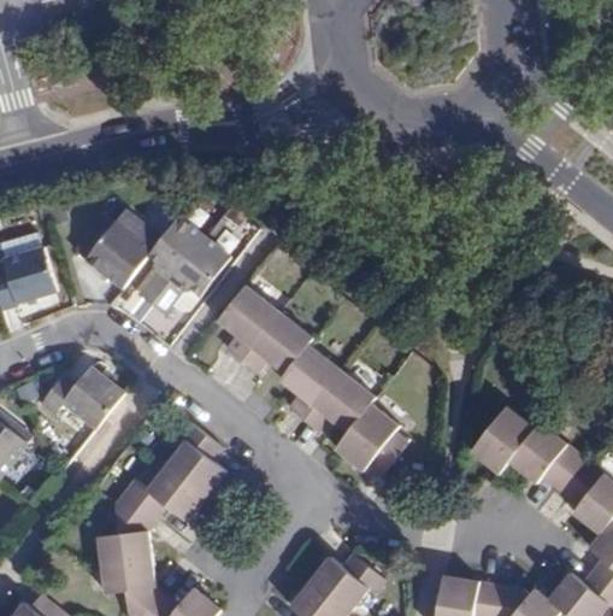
[(147,253),(160,238),(122,206),(112,217),(96,235),(83,227),(68,246),(122,287),(147,253)]
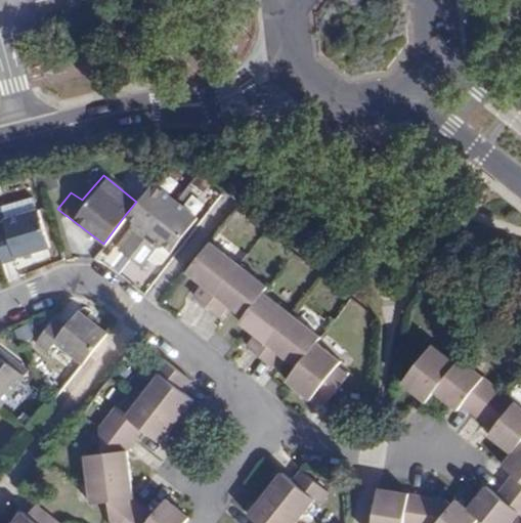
[(82,200),(95,184),(85,176),(71,192),(82,200)]
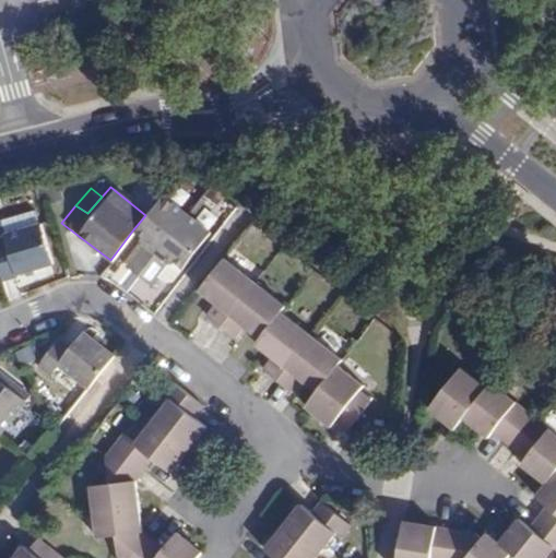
[(137,273),(185,213),(162,194),(145,215),(133,229),(142,236),(142,242),(125,264),(137,273)]
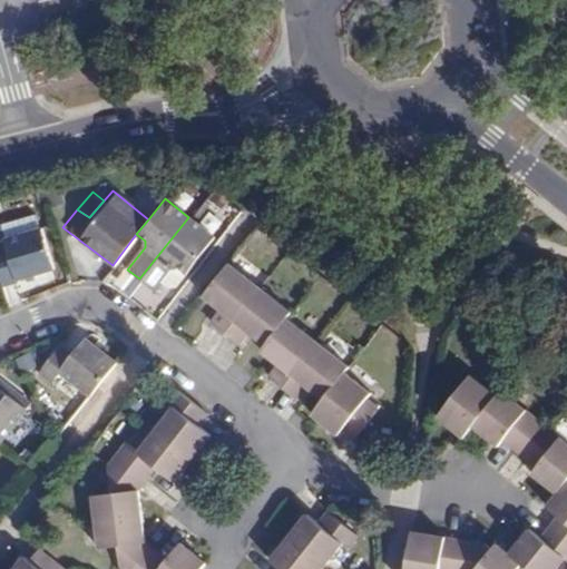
[(0,235),(1,238),(0,238),(0,284),(13,280),(13,276),(51,265),(38,223),(36,224),(32,213),(0,222),(0,235)]
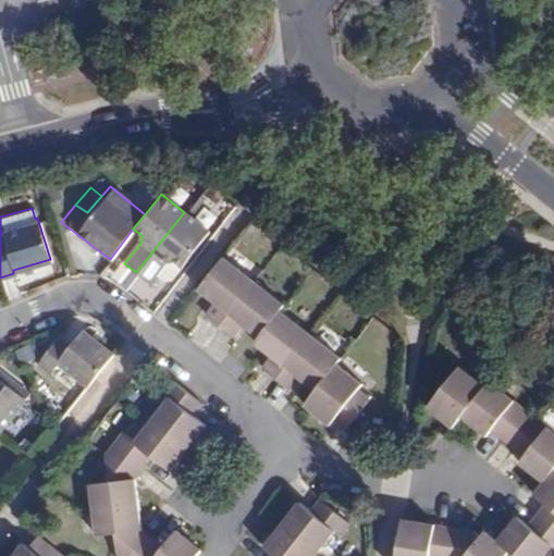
[(180,267),(208,232),(184,212),(136,272),(149,283),(156,274),(167,260),(173,260),(180,267)]
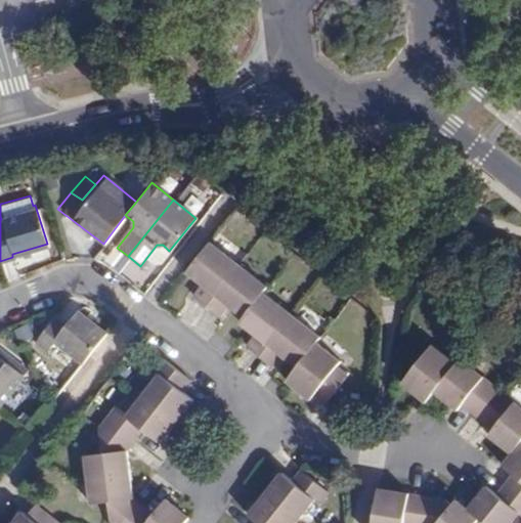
[(264,285),(209,241),(185,271),(201,285),(191,296),(219,317),(228,305),(242,316),(236,323),(253,335),(244,346),(270,367),(279,354),(296,367),(286,381),(308,399),(311,394),(323,403),(345,376),(335,366),(338,360),(313,341),(317,336),(260,290),(264,285)]
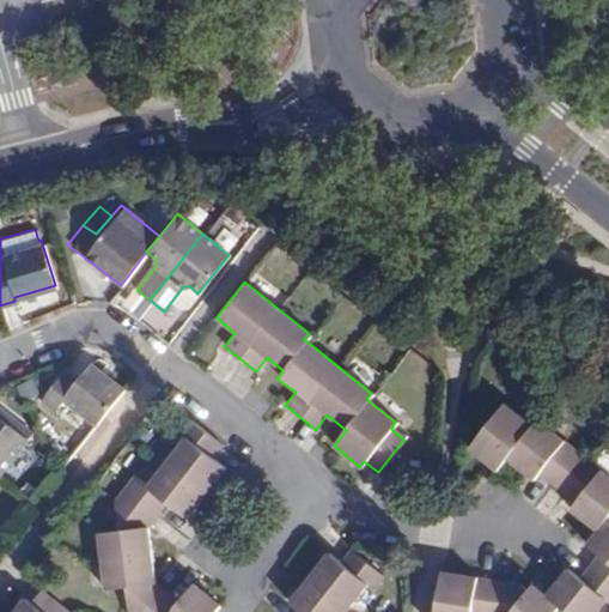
[(183,286),(171,302),(180,308),(187,308),(198,294),(190,286),(183,286)]
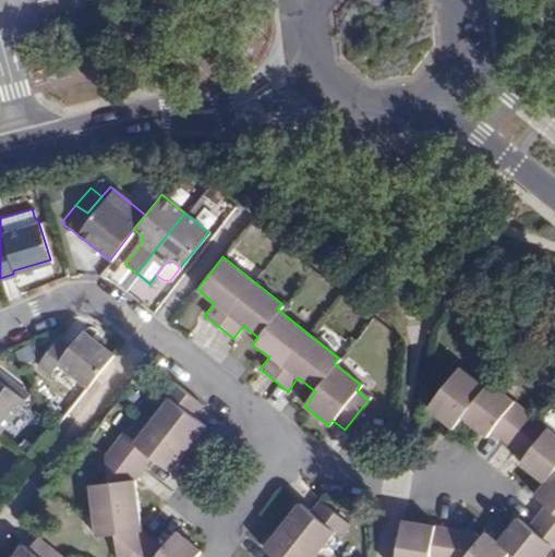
[(85,387),(111,353),(82,330),(73,341),(62,334),(37,365),(50,375),(58,365),(85,387)]
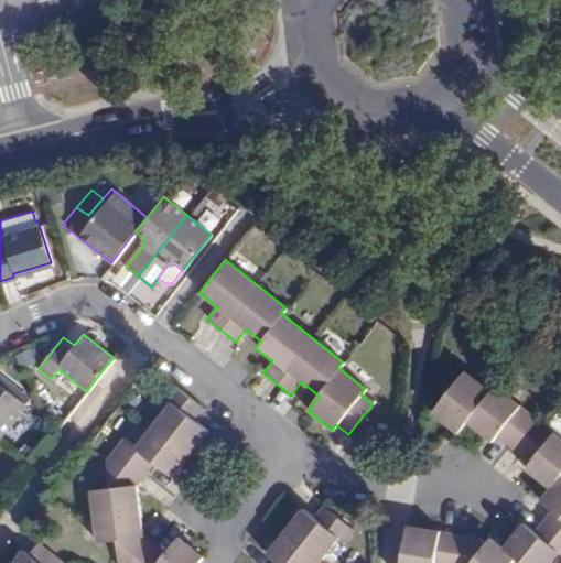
[(32,344),(18,350),(25,364),(40,357),(32,344)]
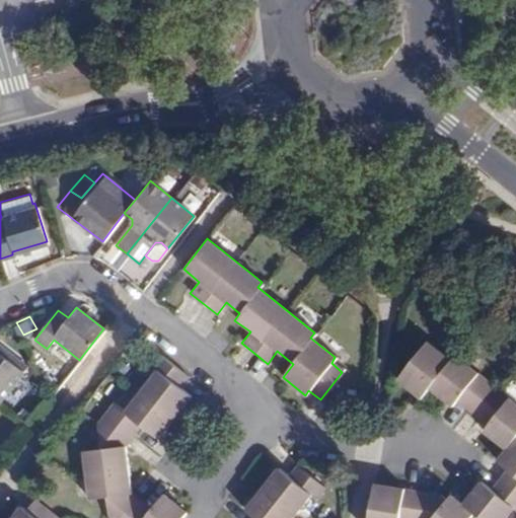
[(438,496),(371,484),(365,517),(468,517),(471,515),(475,517),(504,517),(510,511),(514,514),(515,510),(515,437),(515,436),(515,434),(515,404),(453,354),(448,360),(426,341),(395,379),(421,399),(429,390),(452,408),(455,403),(486,427),(482,432),(504,451),(495,463),(504,471),(488,492),(478,484),(460,505),(449,496),(445,501),(438,496)]
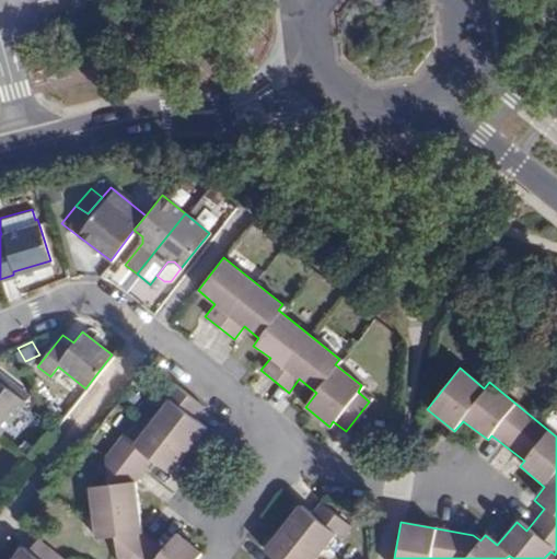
[(0,381),(24,400),(30,393),(0,369),(0,381)]
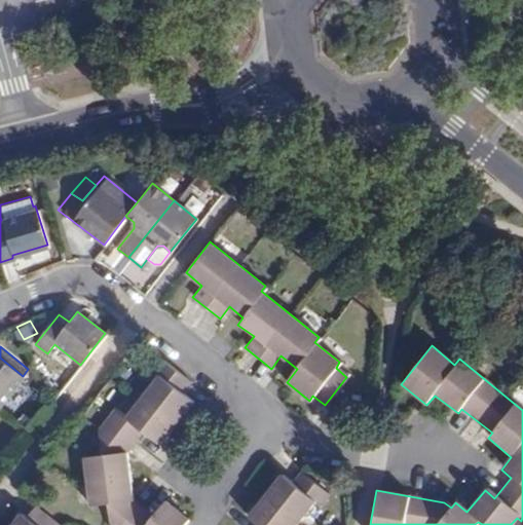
[(0,406),(23,376),(0,358),(0,406)]
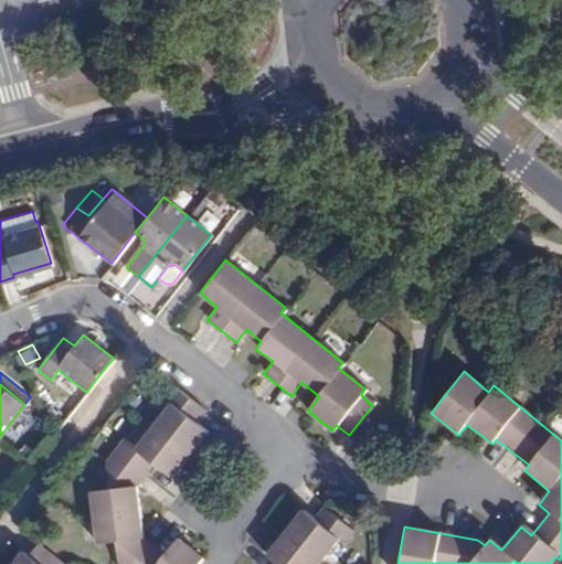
[(197,563),(201,559),(176,536),(161,553),(140,535),(135,485),(152,463),(169,477),(208,431),(197,421),(204,412),(171,386),(160,400),(166,405),(133,446),(122,437),(104,460),(105,488),(87,490),(94,544),(116,542),(118,563),(197,563)]
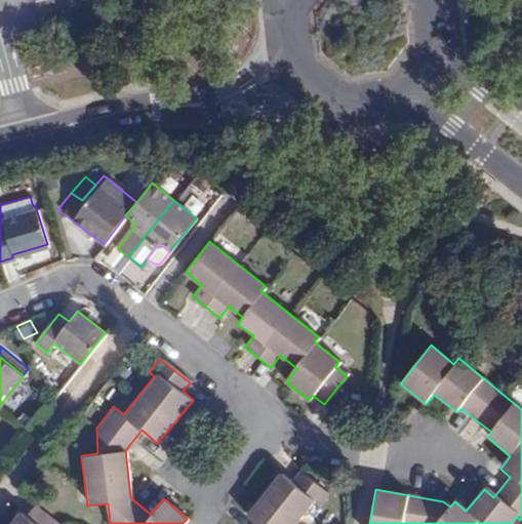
[(291,523),(312,500),(317,505),(326,493),(299,471),(290,482),(280,474),(246,515),(255,523),(291,523)]
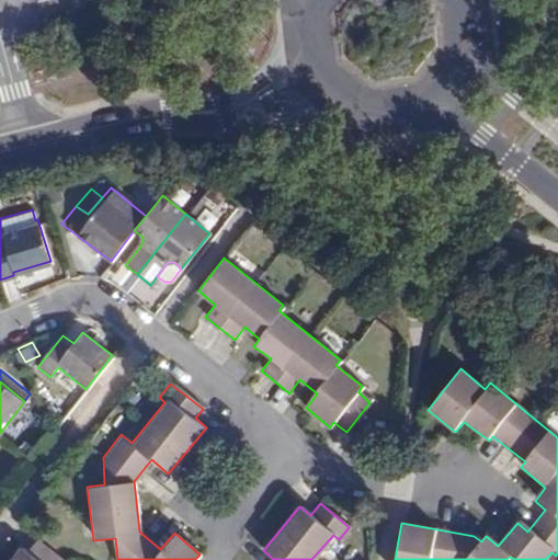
[(60,559),(35,538),(25,549),(22,547),(11,559),(60,559)]
